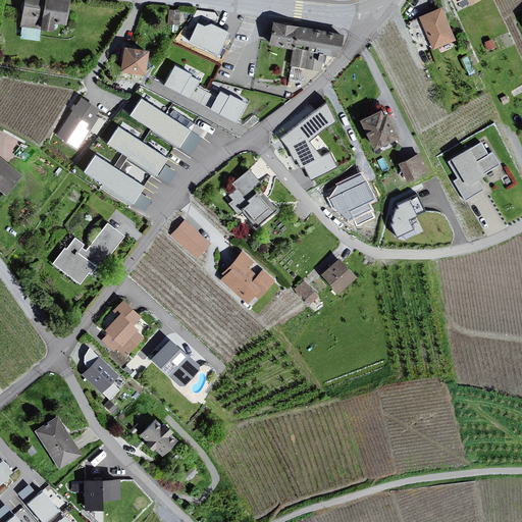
[(65,0),(22,0),(19,27),(38,28),(49,30),(51,22),(63,23),(65,0)]
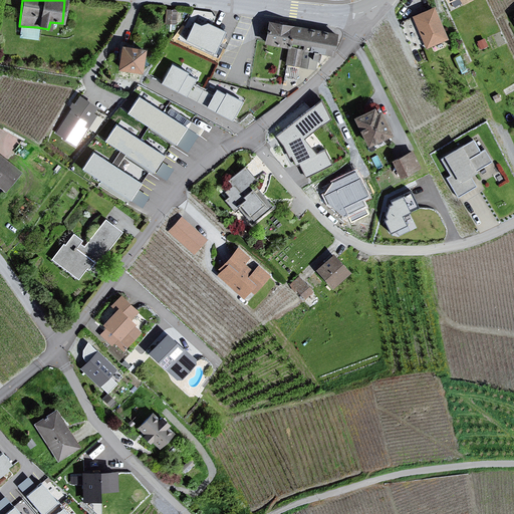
[(474,0),(446,0),(448,3),(452,13),(476,3),(474,0)]
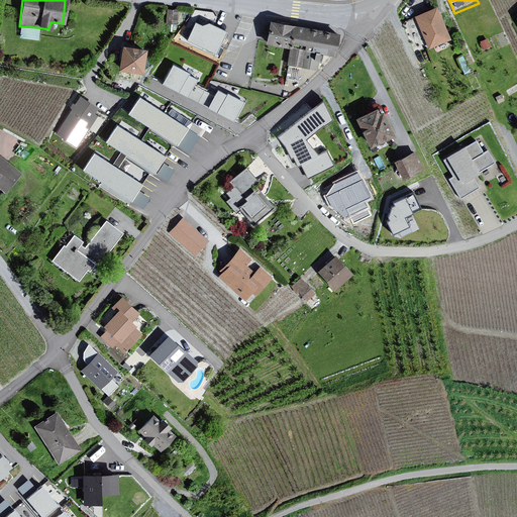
[(413,17),(428,50),(450,40),(436,7),(413,17)]
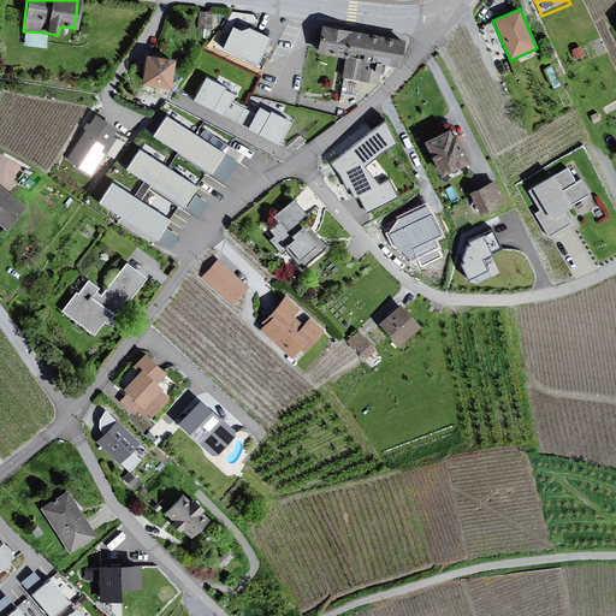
[(398,69),(403,42),(321,25),(314,53),(344,60),(343,77),(378,86),(379,66),(398,69)]
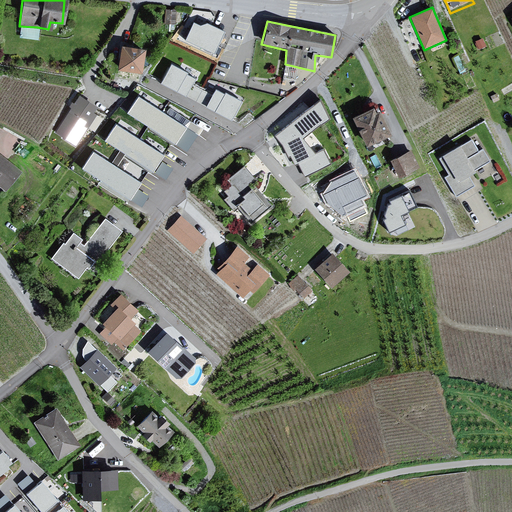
[(225,32),(208,24),(202,26),(194,22),(186,40),(214,53),(225,32)]
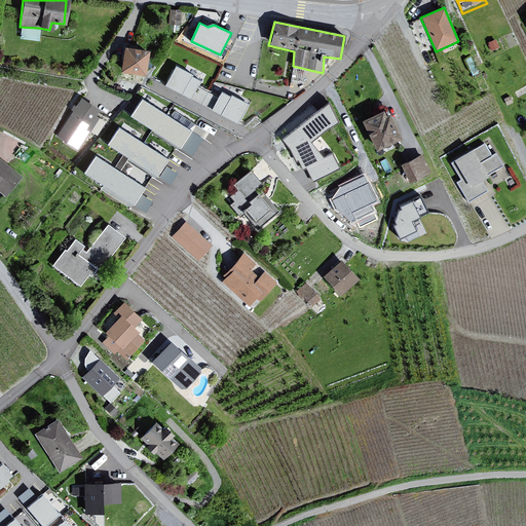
[(119,72),(143,75),(145,49),(121,47),(119,72)]
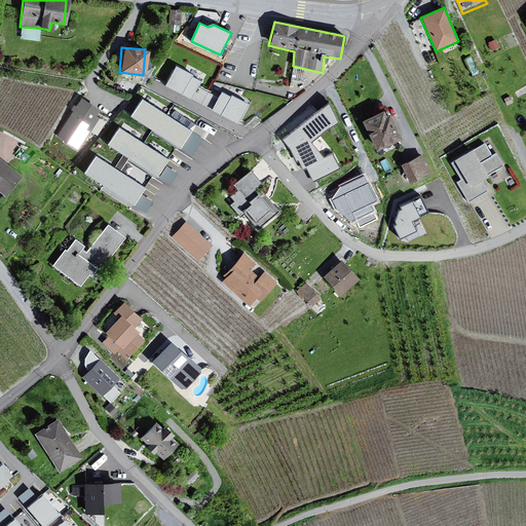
[(193,75),(177,66),(165,85),(191,100),(201,81),(192,77),(193,75)]
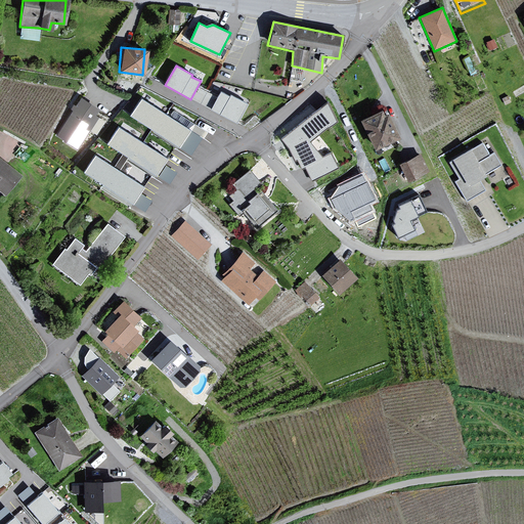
[(248,104),(231,95),(230,97),(222,92),(212,110),(237,123),(248,104)]
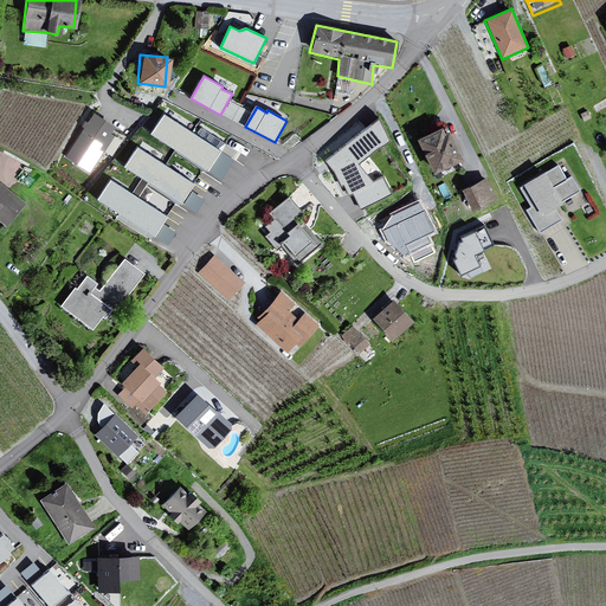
[(114,127),(91,115),(82,128),(83,129),(65,160),(90,175),(113,137),(109,133),(114,127)]
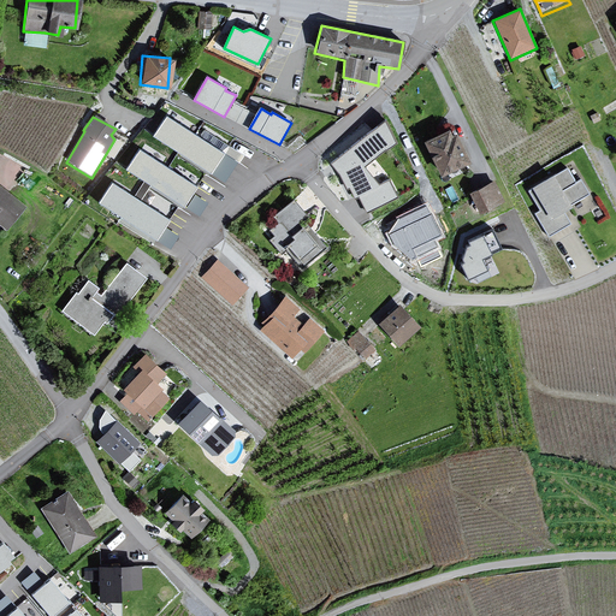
[(225,154),(167,117),(154,137),(212,175),(225,154)]
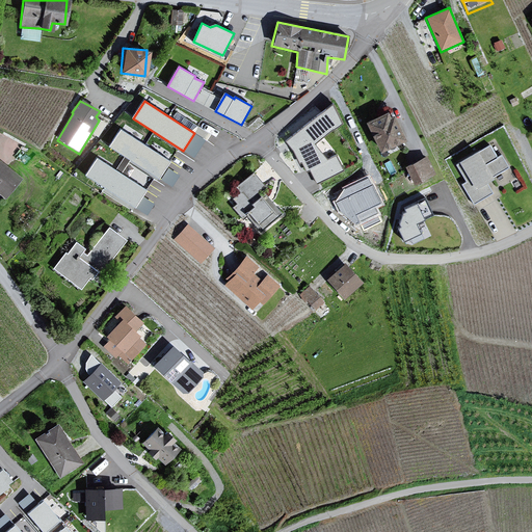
[(333,103),(286,135),(318,182),(343,164),(335,152),(327,157),(315,139),(344,120),(333,103)]
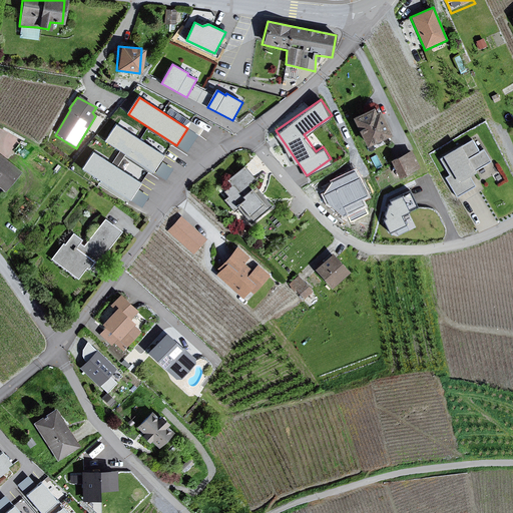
[(371,108),(352,117),(364,147),(388,137),(376,110),(373,112),(371,108)]
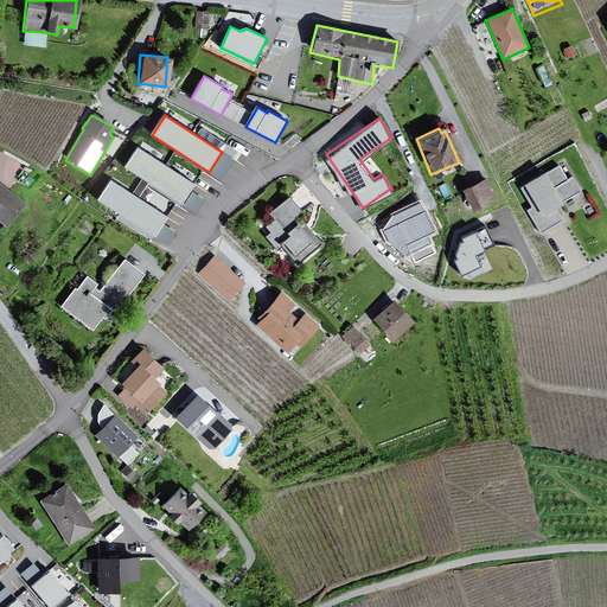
[(195,184),(138,147),(125,168),(181,204),(195,184)]
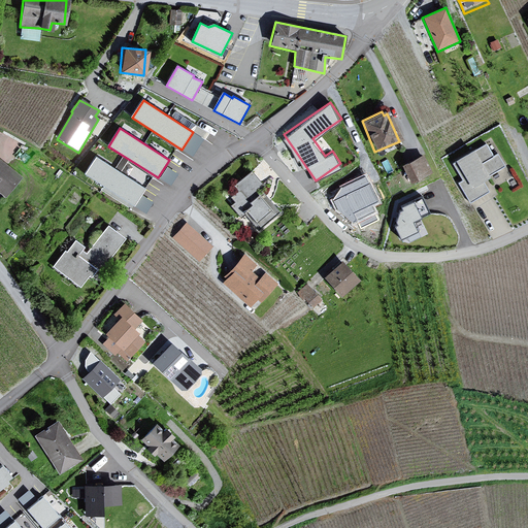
[(471,150),(454,161),(454,162),(450,164),(457,178),(459,177),(461,182),(455,184),(469,205),(491,193),(484,179),(504,167),(497,155),(491,157),(486,144),(473,152),(471,150)]
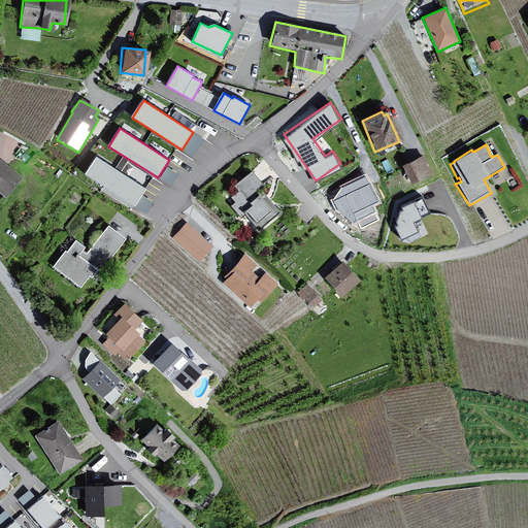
[(146,189),(97,157),(86,174),(135,206),(146,189)]
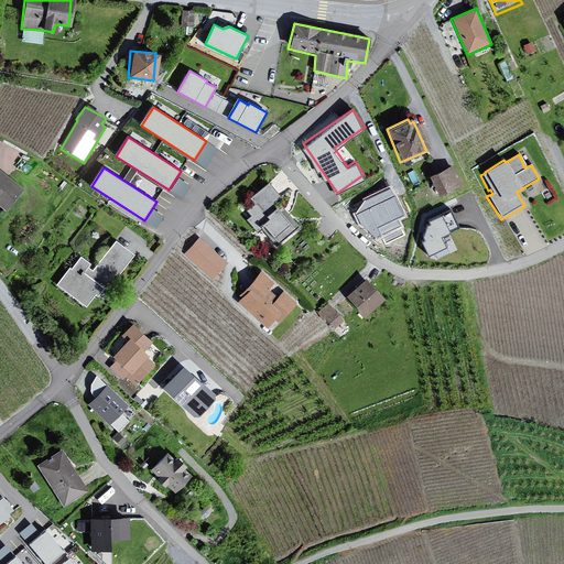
[(452,167),(427,177),(436,196),(462,185),(452,167)]
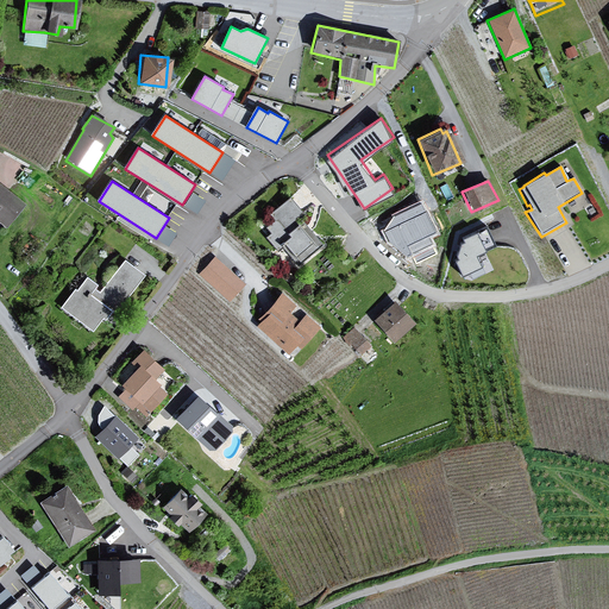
[(0,186),(0,225),(5,230),(25,206),(0,186)]
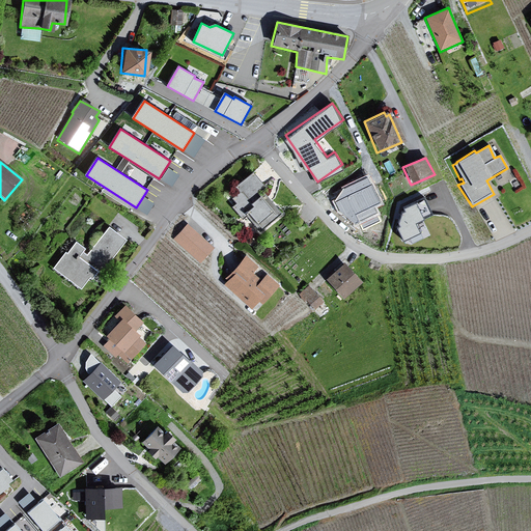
[(264,188),(251,171),(233,187),(239,192),(231,198),(235,204),(231,208),(241,218),(244,215),(260,233),(282,215),(260,192),(264,188)]
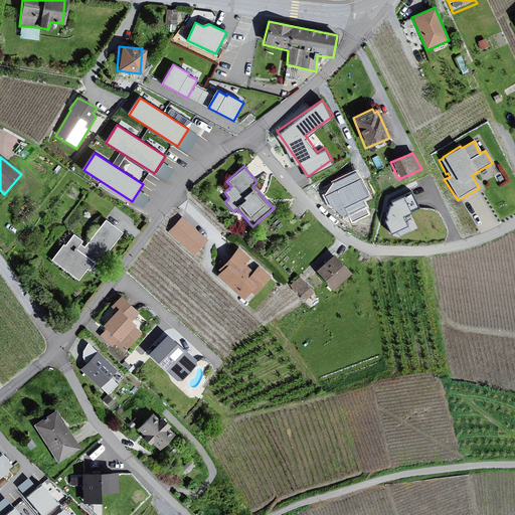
[(363,196),(369,193),(359,168),(324,183),(337,215),(349,210),(352,217),(369,210),(363,196)]
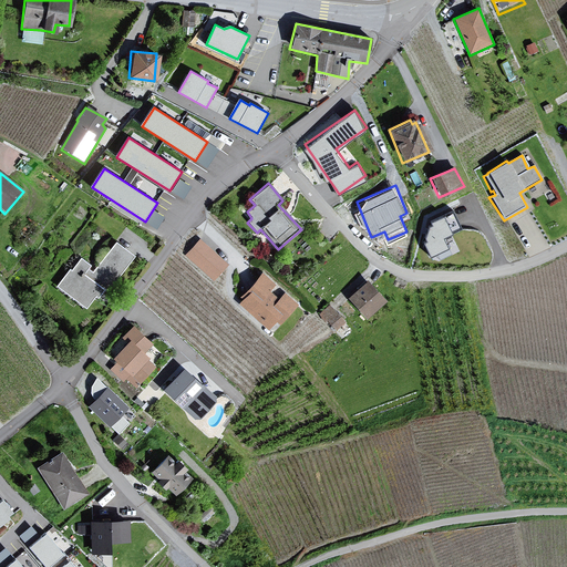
[(444,235),(462,227),(454,210),(421,225),(434,256),(451,249),(444,235)]
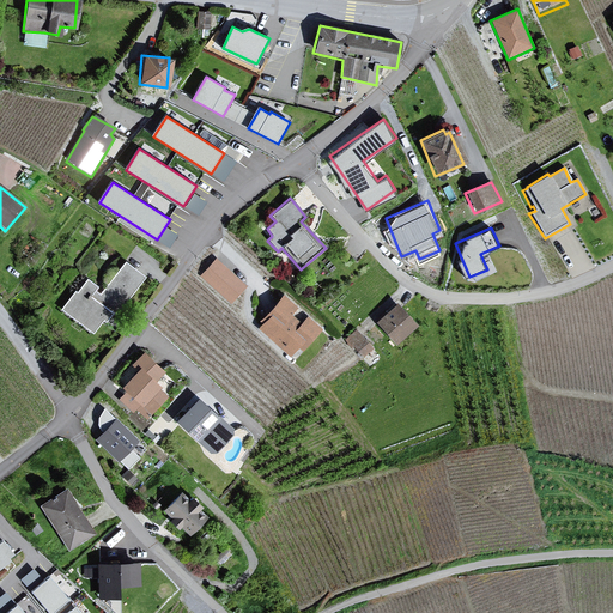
[(246,286),(217,260),(202,275),(231,302),(246,286)]
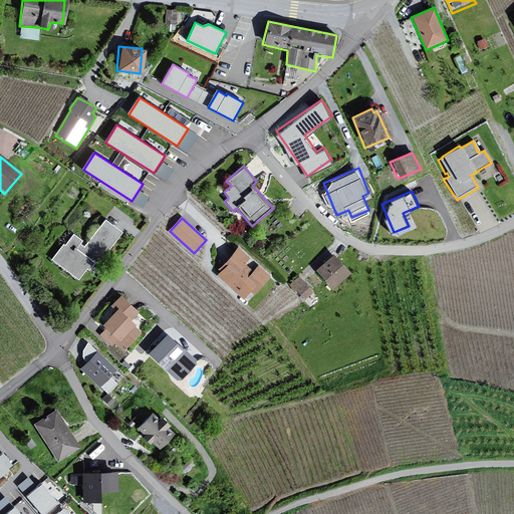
[(120,235),(102,220),(82,248),(80,246),(82,242),(72,234),(50,261),(78,283),(120,235)]
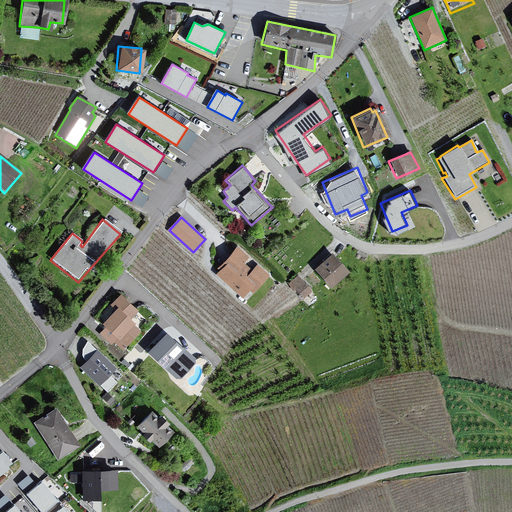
[(236,246),(216,269),(218,272),(215,275),(241,299),(242,297),(250,293),(252,295),(258,285),(262,284),(268,276),(257,265),(252,270),(244,264),(248,257),(236,246)]
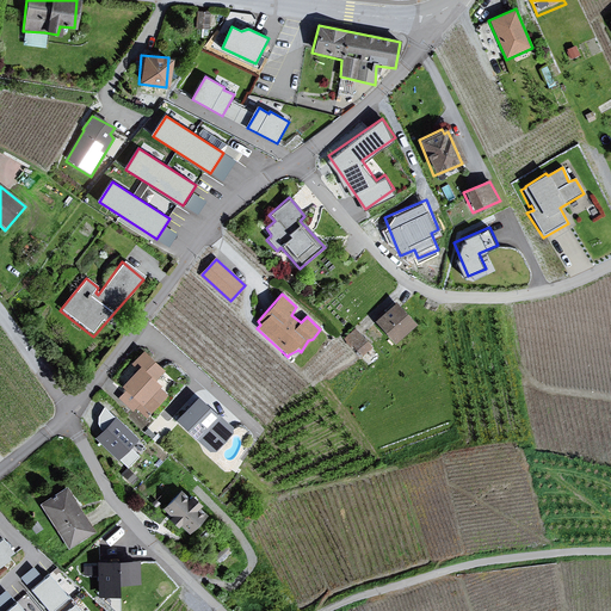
[(394,302),(374,321),(395,345),(414,326),(394,302)]
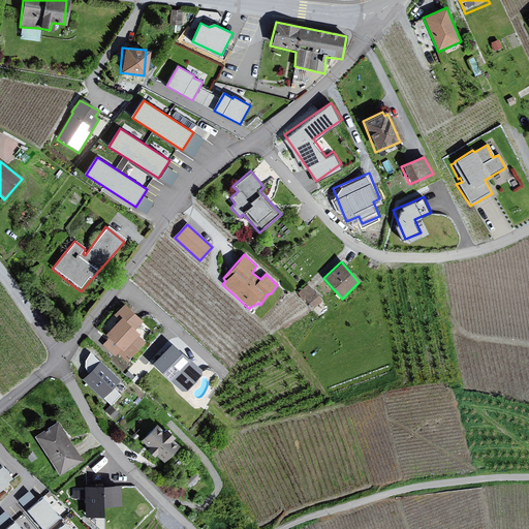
[(308,281),(299,289),(314,306),(323,297),(308,281)]
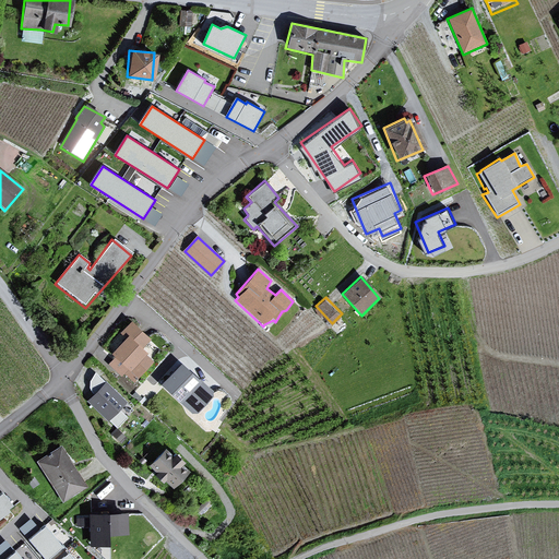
[(137,379),(151,363),(141,349),(149,341),(130,322),(118,336),(123,340),(110,354),(137,379)]
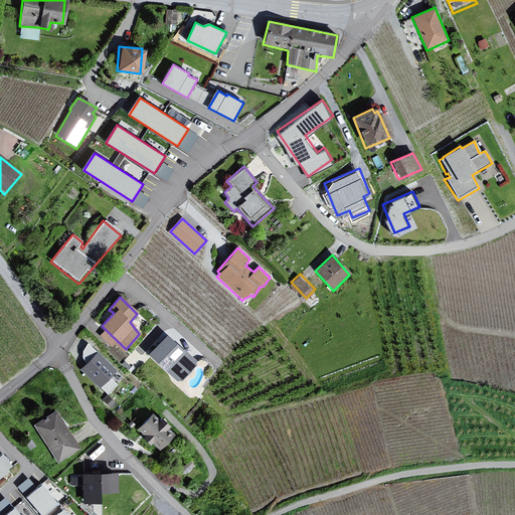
[(163,334),(146,355),(176,381),(181,381),(195,362),(163,334)]
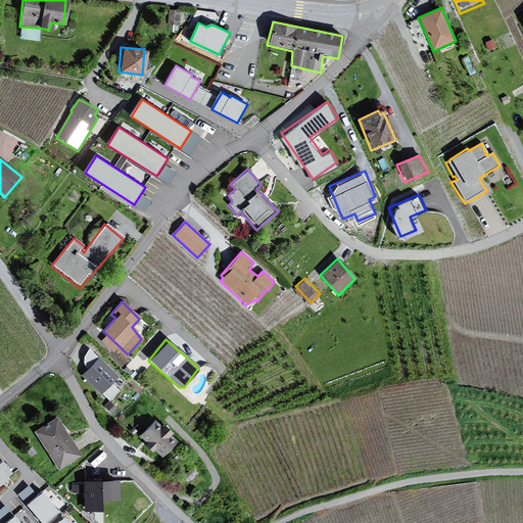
[(99,357),(81,375),(101,396),(119,377),(99,357)]
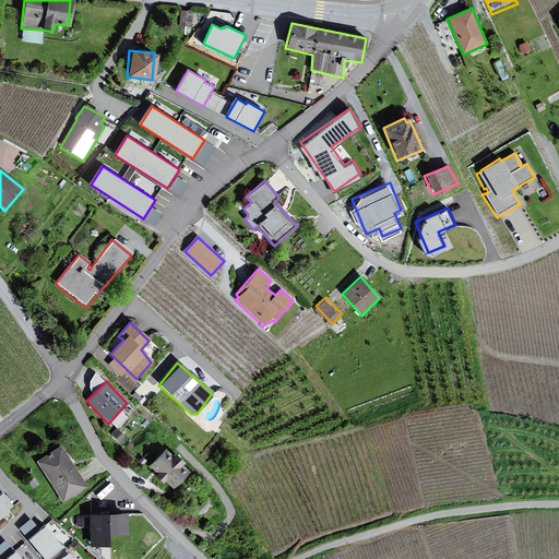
[(60,447),(36,462),(62,503),(85,488),(60,447)]
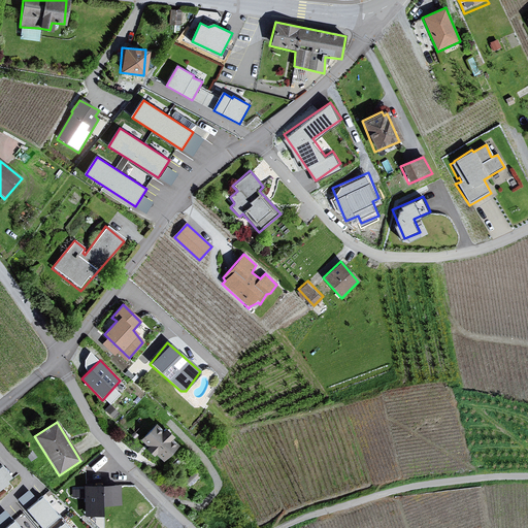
[(156,426),(139,440),(162,462),(176,447),(156,426)]
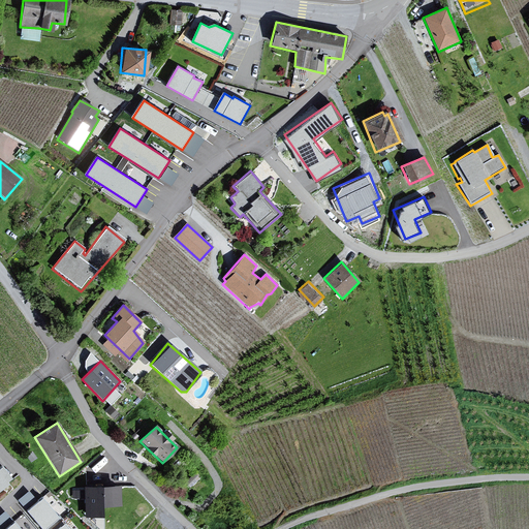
[(0,491),(9,484),(0,471),(0,491)]
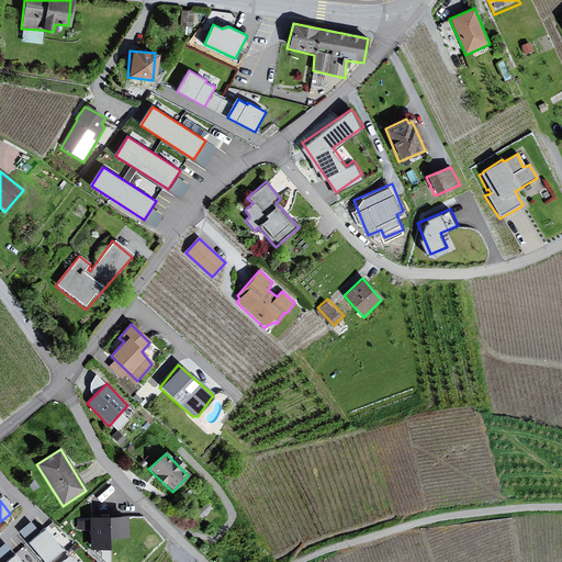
[(78,526),(89,526),(89,515),(77,516),(78,526)]
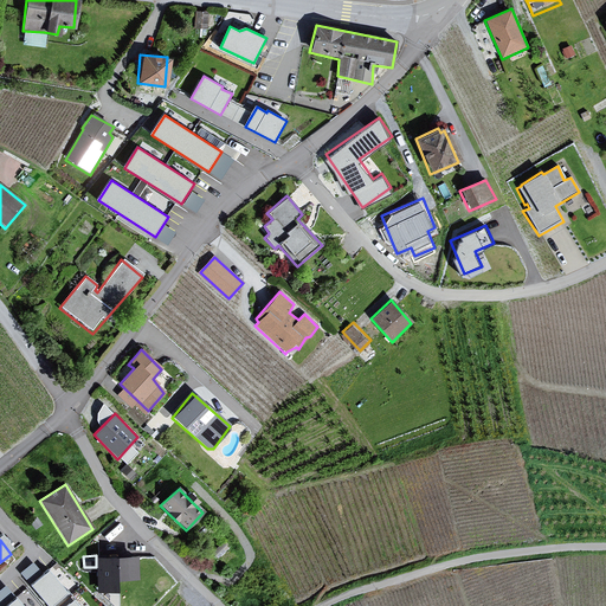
[(139,558),(98,559),(100,592),(118,591),(118,580),(139,579),(139,558)]
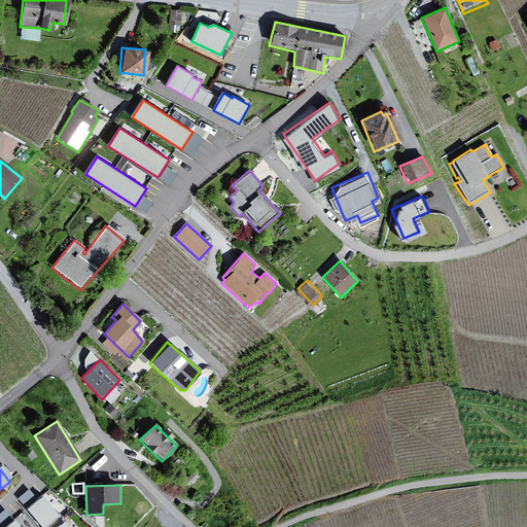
[(45,526),(60,516),(43,497),(28,510),(42,526),(45,526)]
